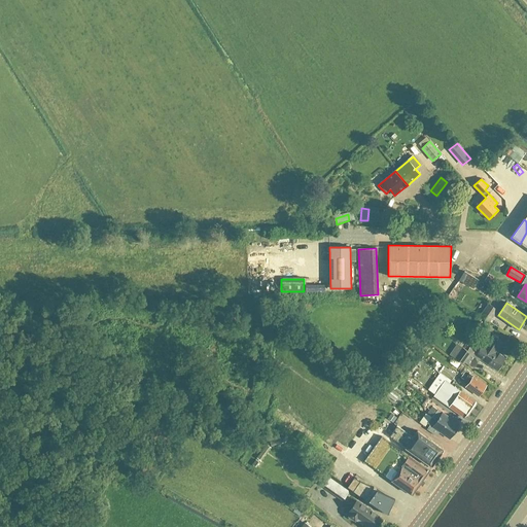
[(489,322),(497,310),(488,304),(480,316),(489,322)]
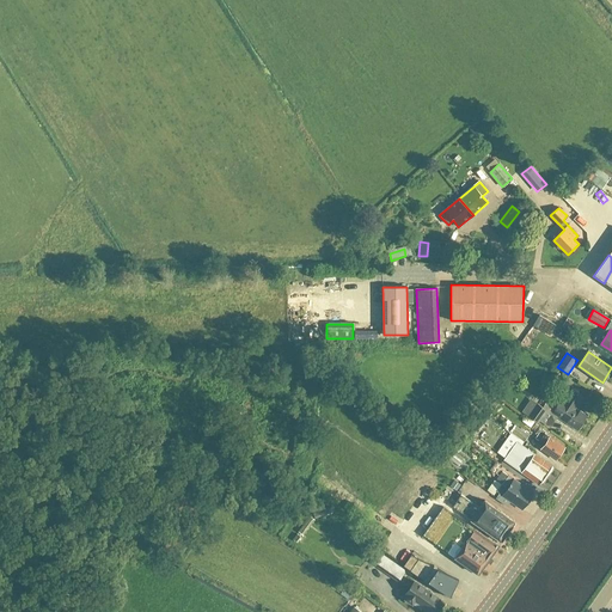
[(570,387),(563,399),(562,398),(552,414),(577,430),(588,415),(577,409),(585,397),(570,387)]
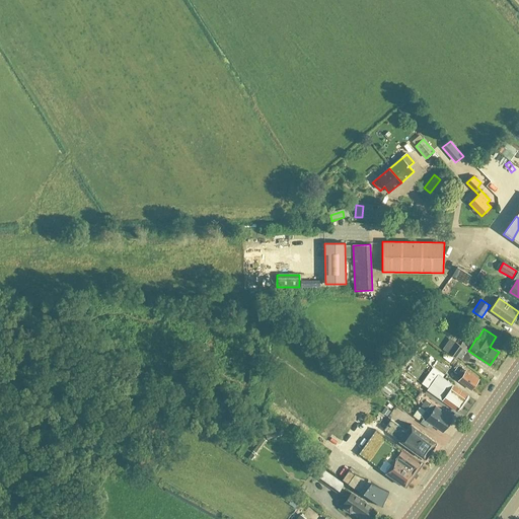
[(445,346),(442,350),(456,359),(457,357),(463,349),(460,346),(455,343),(450,350),(445,346)]
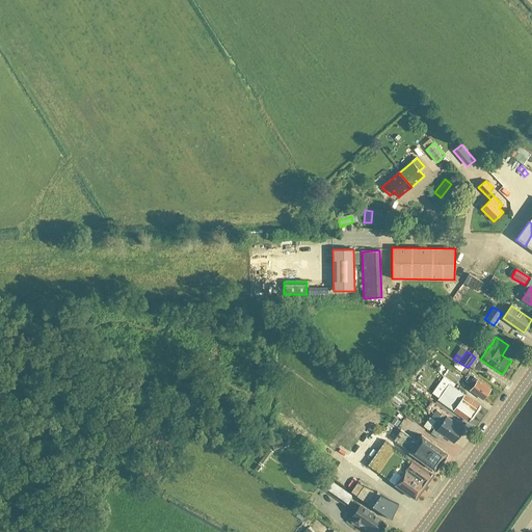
[(459,379),(447,370),(444,375),(455,384),(459,379)]
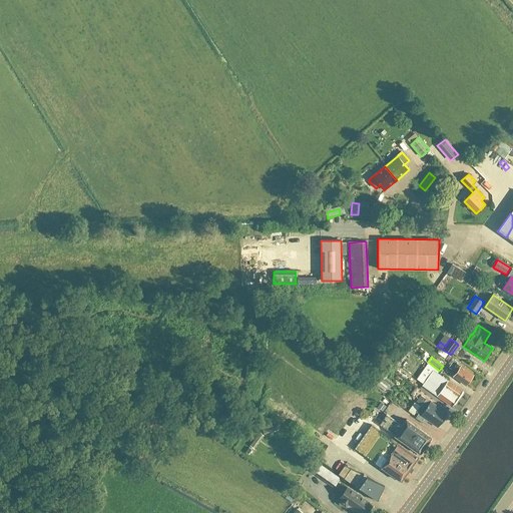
[(417,380),(423,384),(433,371),(435,369),(428,364),(417,380)]
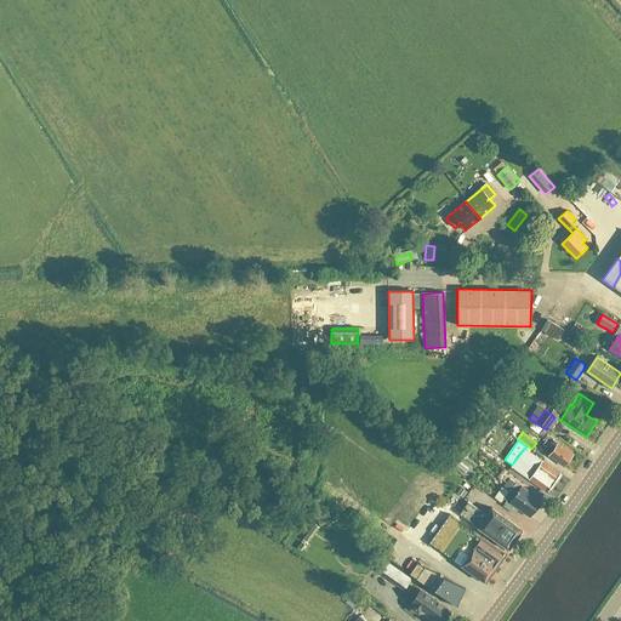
[(564,466),(569,461),(570,461),(573,457),(573,456),(573,454),(567,450),(567,449),(562,445),(560,445),(553,440),(548,446),(553,450),(550,456),(564,466)]
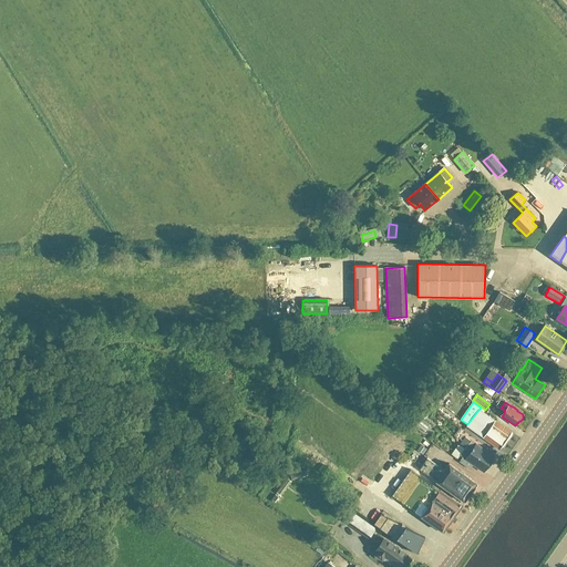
[(500,450),(512,433),(495,421),(478,410),(467,424),(467,426),(500,450)]
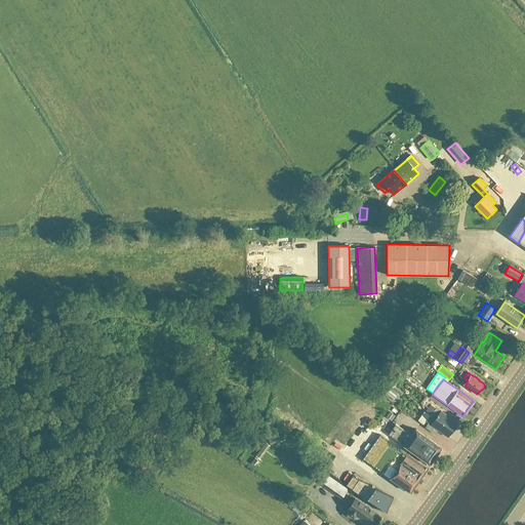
[(388,388),(385,390),(393,399),(396,396),(388,388)]
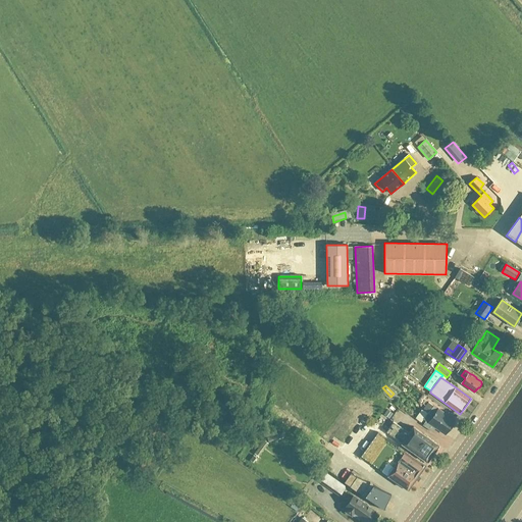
[(446,434),(451,427),(450,426),(451,425),(452,425),(455,421),(429,402),(423,410),(427,414),(423,419),(446,434)]
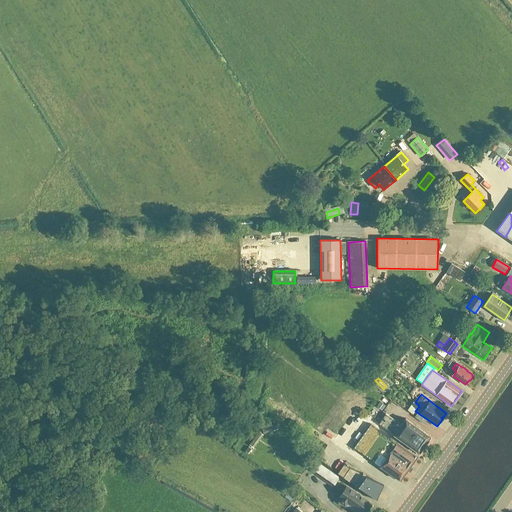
[(418,452),(430,436),(405,419),(401,425),(386,414),(378,424),(418,452)]
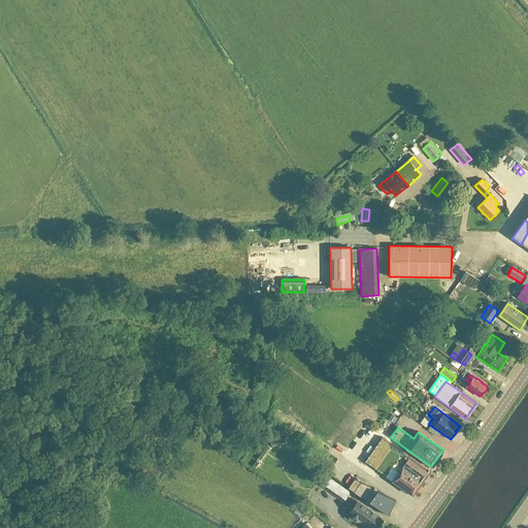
[(271,447),(288,441),(286,436),(270,442),(271,447)]
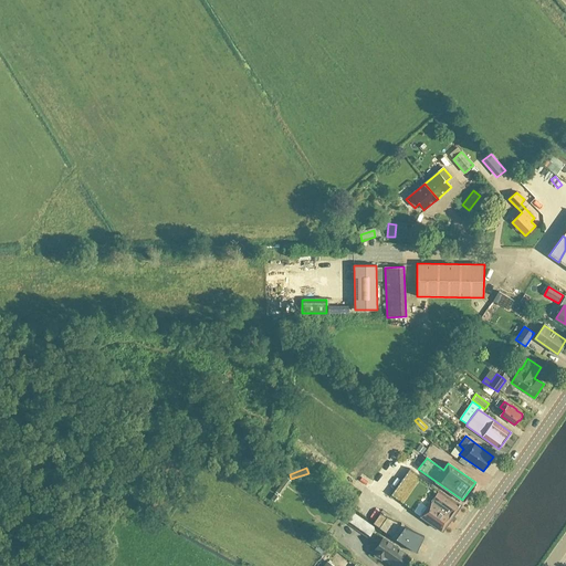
[(276,492),(281,495),(291,481),(286,478),(276,492)]
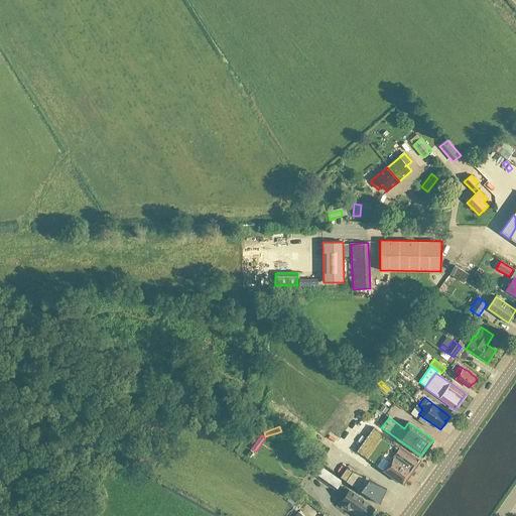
[(370,461),(402,484),(419,460),(387,437),(370,461)]
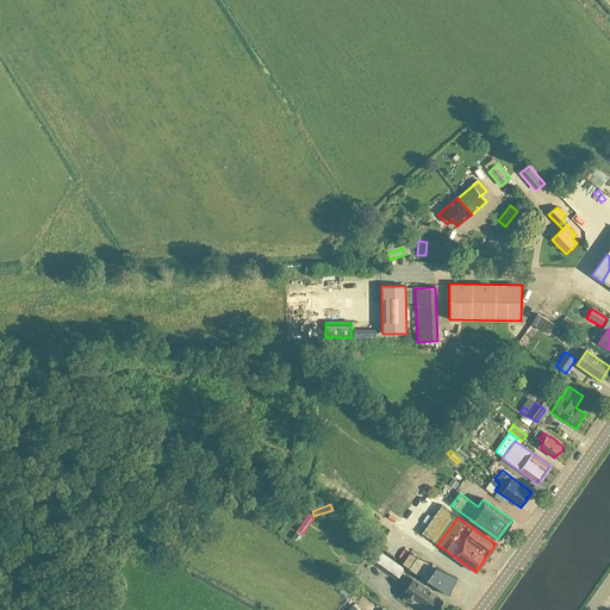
[(363,542),(366,535),(358,533),(355,540),(363,542)]
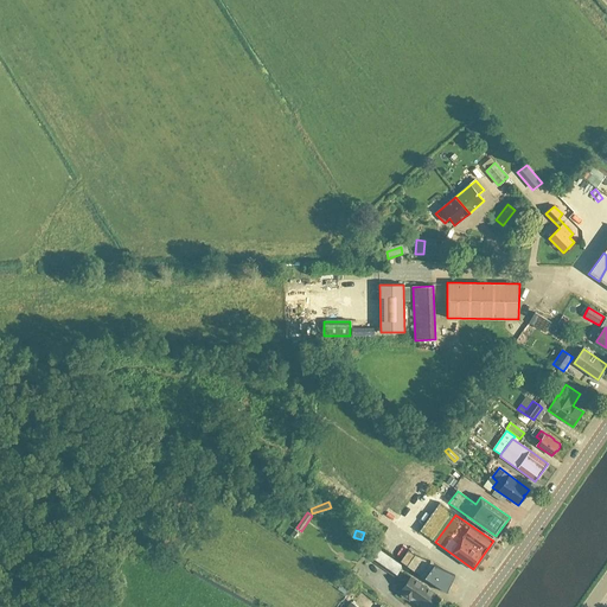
[(434,564),(430,561),(429,562),(415,555),(408,550),(400,561),(407,566),(420,576),(442,592),(445,589),(446,592),(454,574),(434,564)]
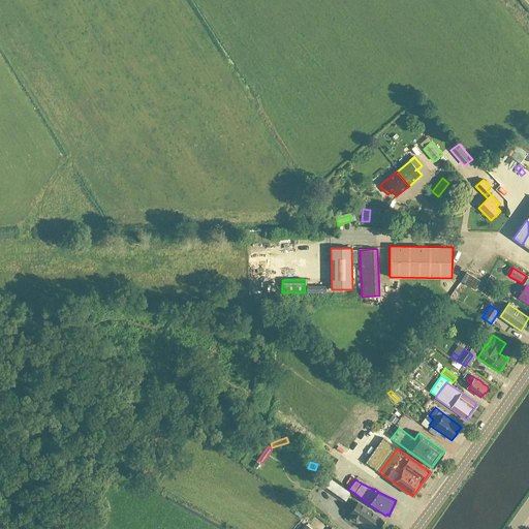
[(372,528),(380,519),(361,504),(349,519),(356,523),(359,520),(371,528),(372,528)]
